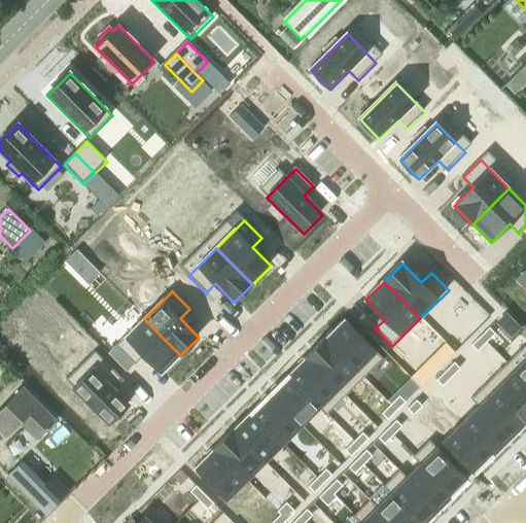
[(144,319),(116,347),(134,364),(143,355),(163,374),(180,355),(144,319)]
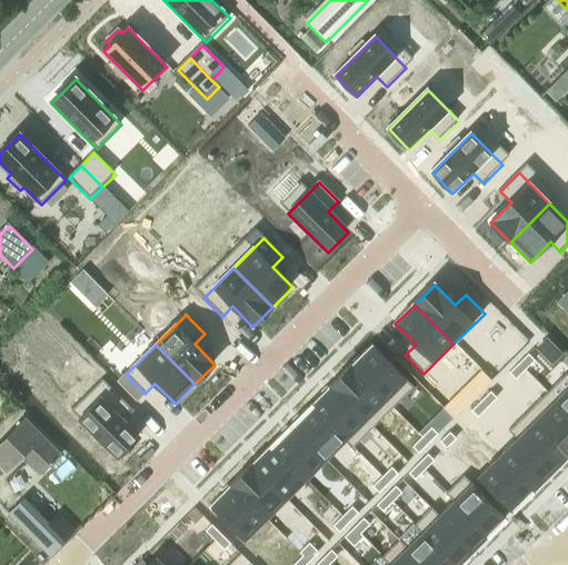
[(372,347),(351,367),(386,403),(407,382),(372,347)]
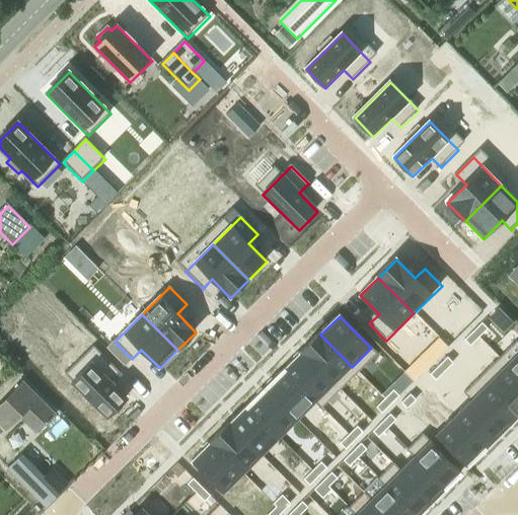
[(483,324),(473,334),(479,339),(488,330),(483,324)]
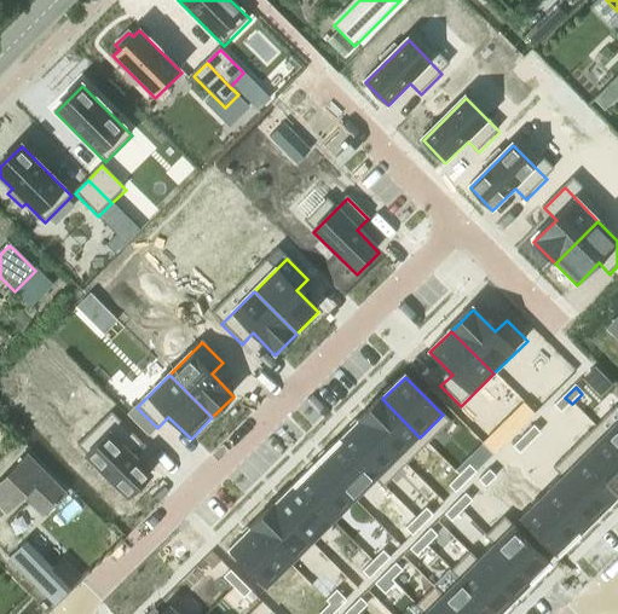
[(565,398),(555,407),(561,415),(572,404),(565,398)]
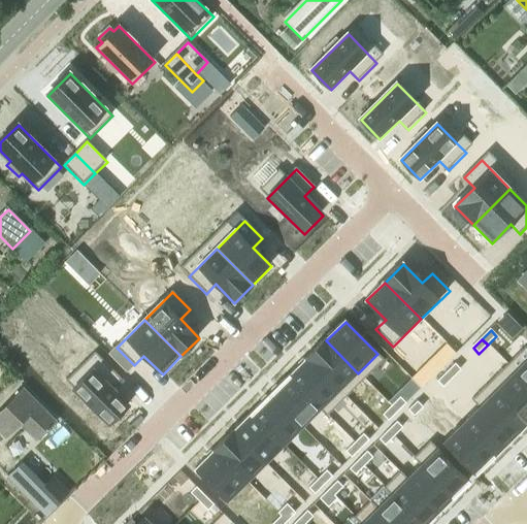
[(326,340),(307,359),(339,391),(358,373),(326,340)]
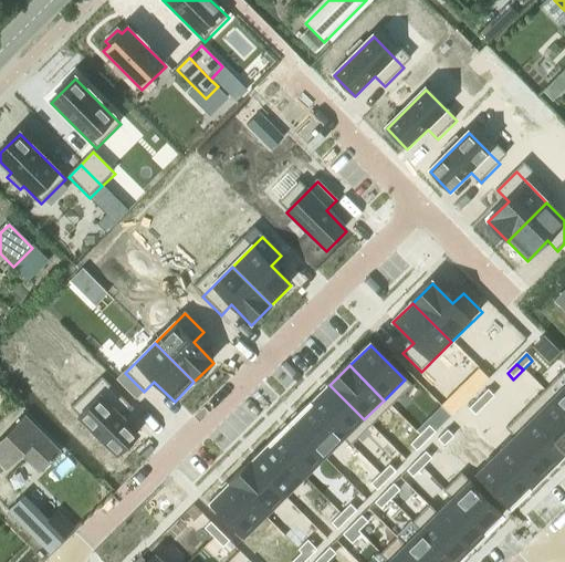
[(330,385),(310,405),(344,439),(364,419),(330,385)]
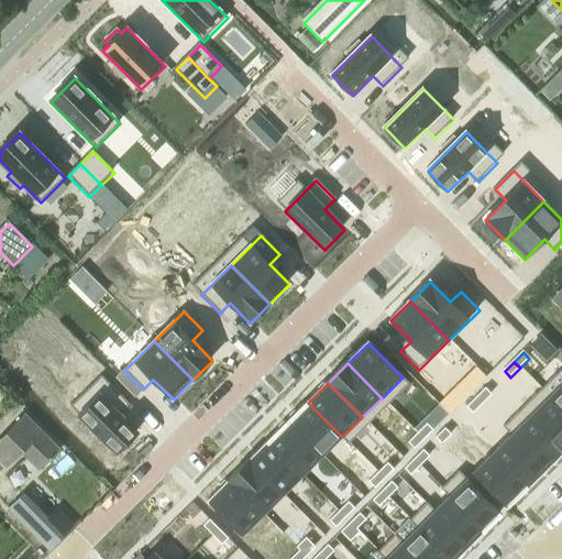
[(110,385),(79,416),(118,456),(139,435),(118,414),(129,404),(110,385)]
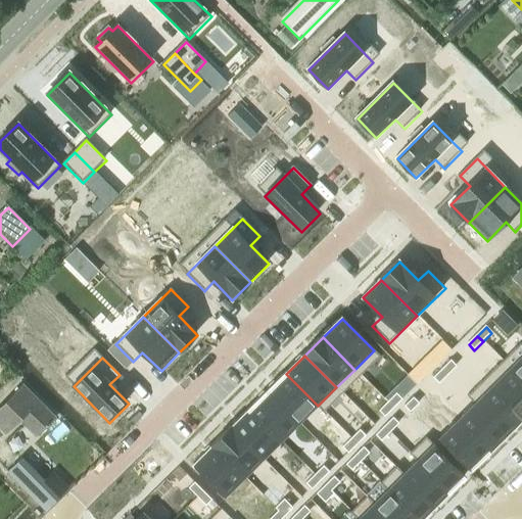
[(521,358),(511,369),(521,380),(521,358)]
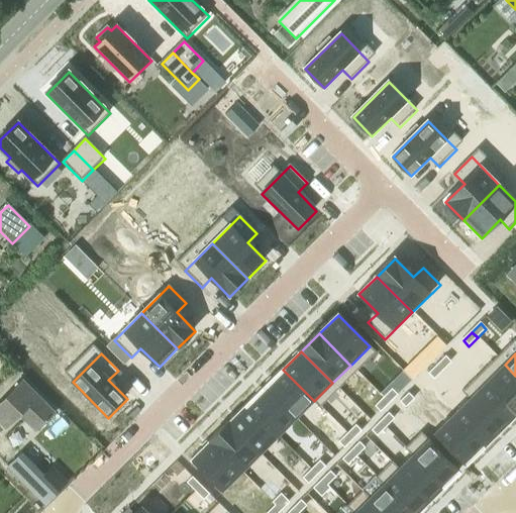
[(447,355),(439,365),(445,371),(453,362),(447,355)]
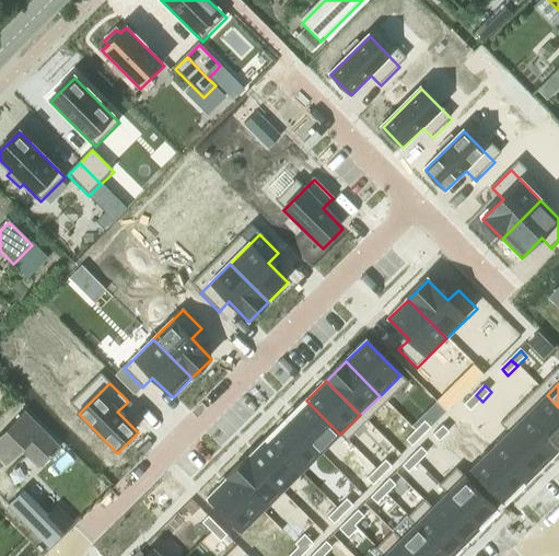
[(476,395),(466,404),(473,410),(482,402),(476,395)]
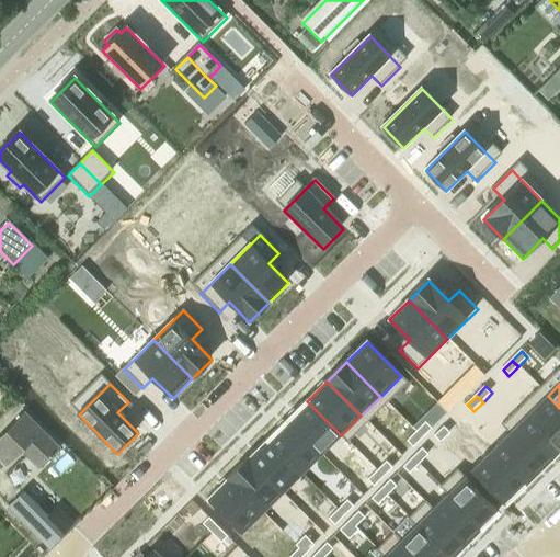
[(559,408),(548,396),(529,415),(559,445),(559,408)]
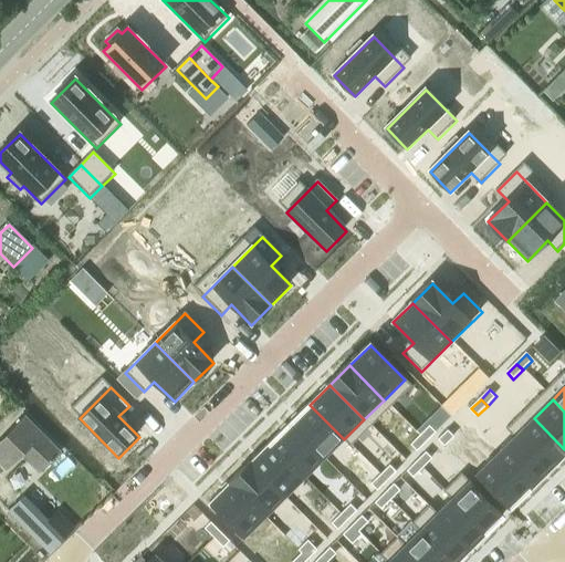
[(310,405),(290,425),(324,459),(344,439),(310,405)]
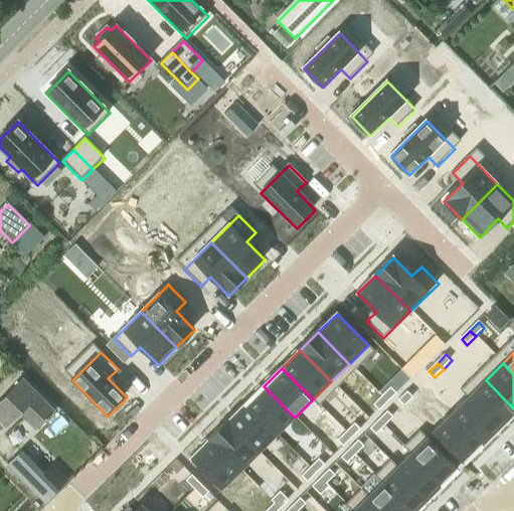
[(55,413),(22,380),(0,402),(0,421),(7,430),(21,416),(37,433),(55,413)]
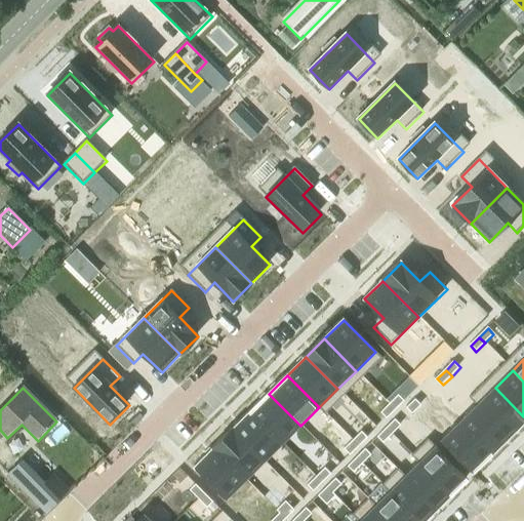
[(523,416),(495,388),(478,405),(510,437),(523,423),(523,416)]
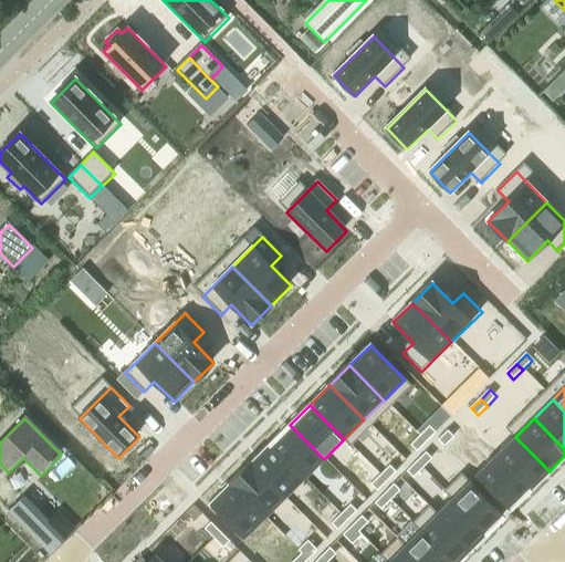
[(290,425),(271,444),(304,479),(324,459),(290,425)]
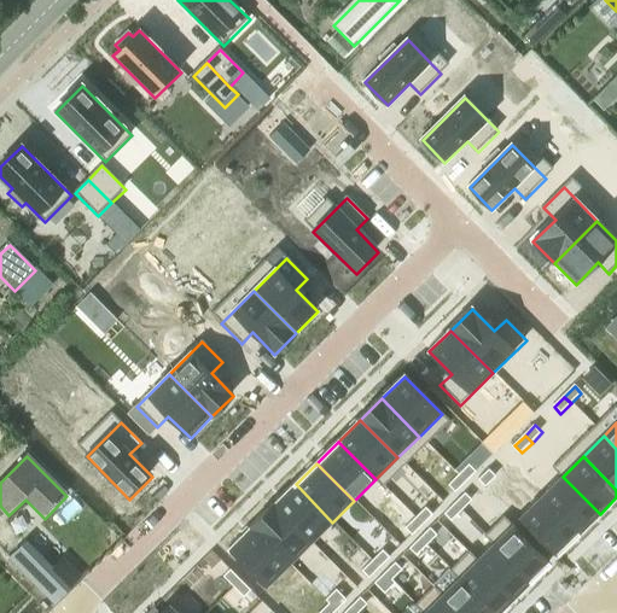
[(470,467),(460,477),(466,484),(477,474),(470,467)]
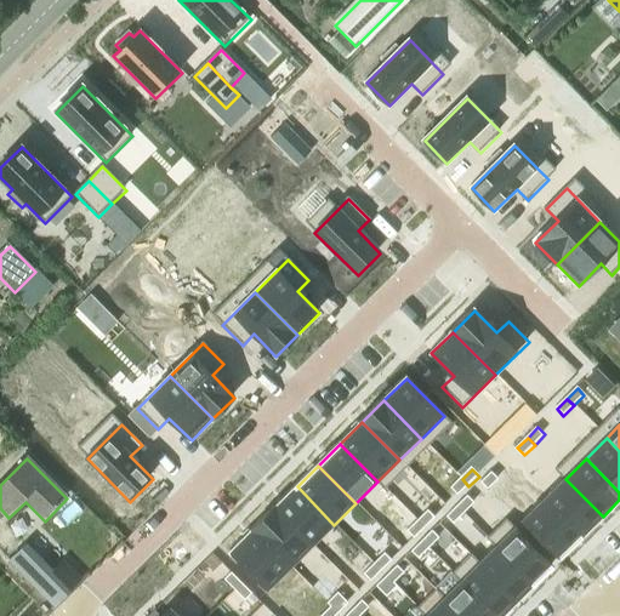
[(491,474),(481,484),(488,491),(498,480),(491,474)]
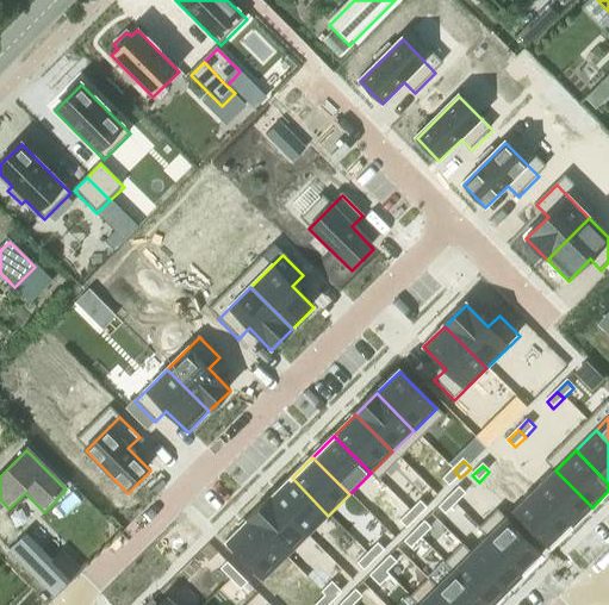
[(454,471),(443,481),(451,487),(460,478),(454,471)]
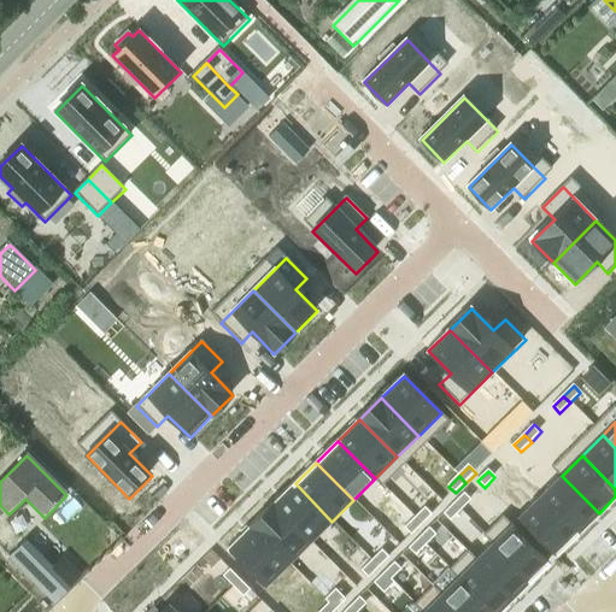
[(562,476),(541,496),(579,534),(599,513),(562,476)]
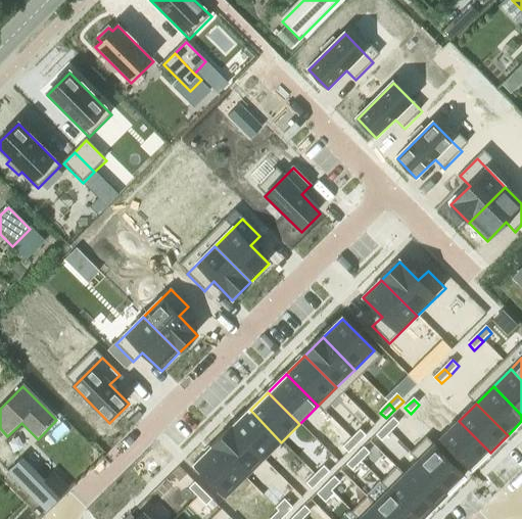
[(250,410),(232,428),(264,460),(281,442),(250,410)]
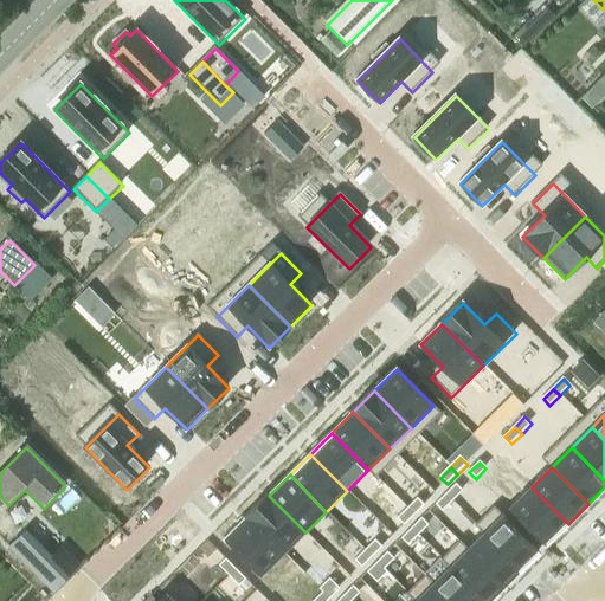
[(456,485),(446,496),(452,502),(463,492),(456,485)]
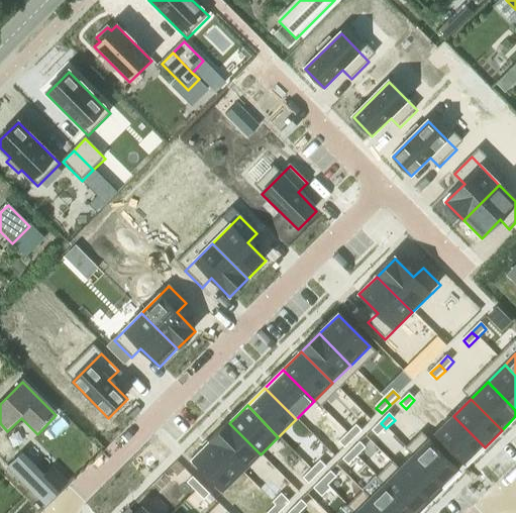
[(453,416),(435,434),(467,466),(485,447),(453,416)]
